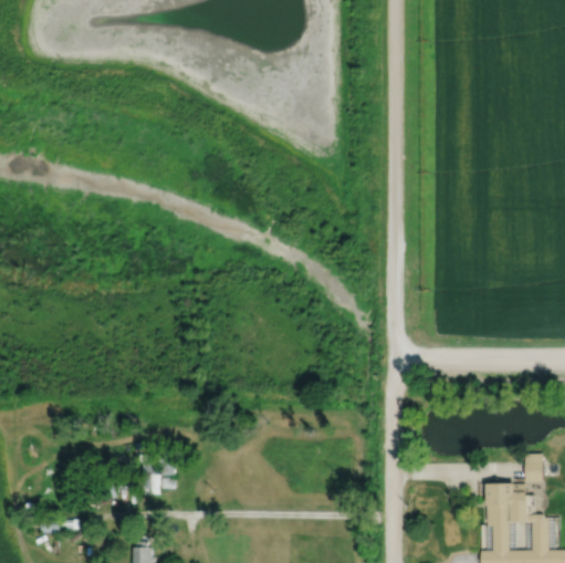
[(165,450),(165,462),(175,462),(175,450),(165,450)]
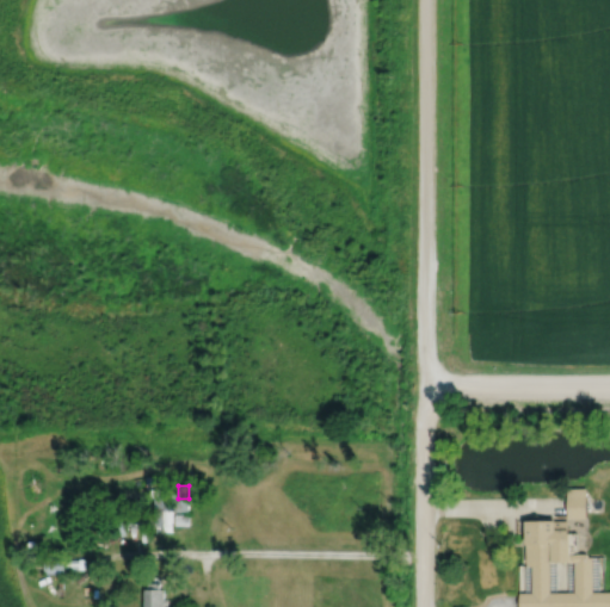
[(568,493),(568,520),(587,520),(587,493),(568,493)]
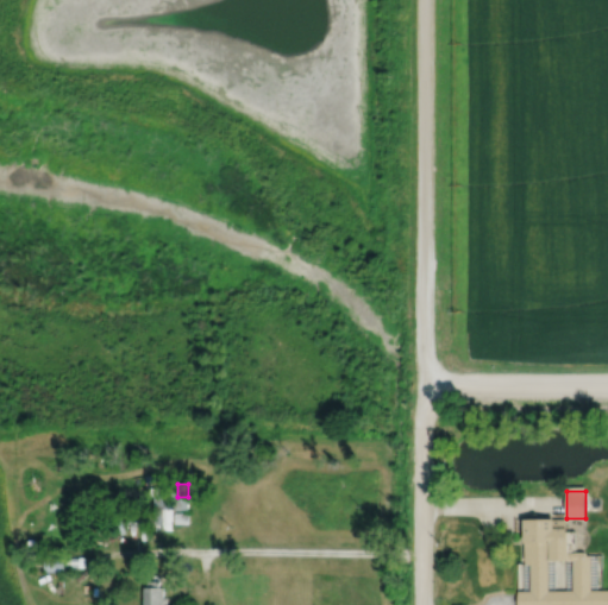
[(169,497),(177,497),(188,497),(188,514),(173,515),(173,514),(169,514),(168,499),(168,497),(169,497)]
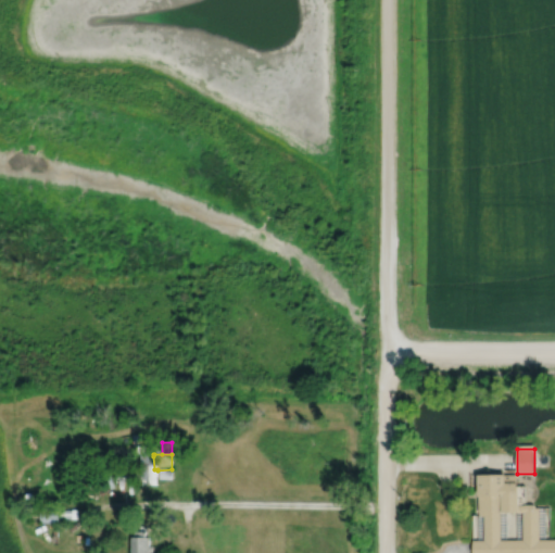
[(140,469),(140,456),(153,456),(154,469),(140,469)]
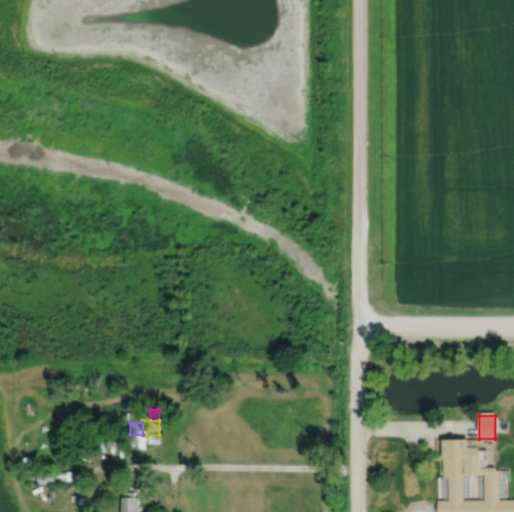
[(109,434),(109,447),(126,448),(126,434),(109,434)]
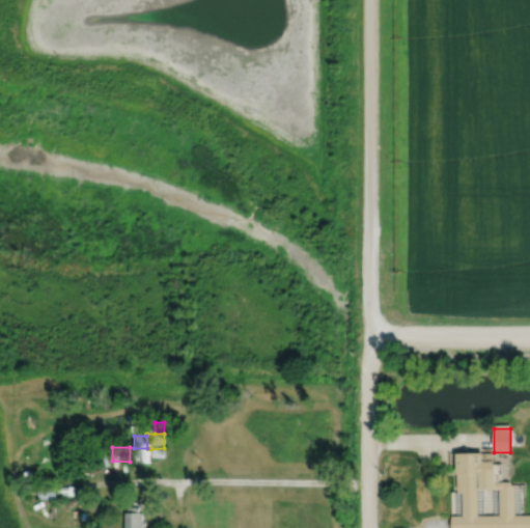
[(134,448),(134,462),(150,462),(150,449),(150,448),(147,448),(134,448)]
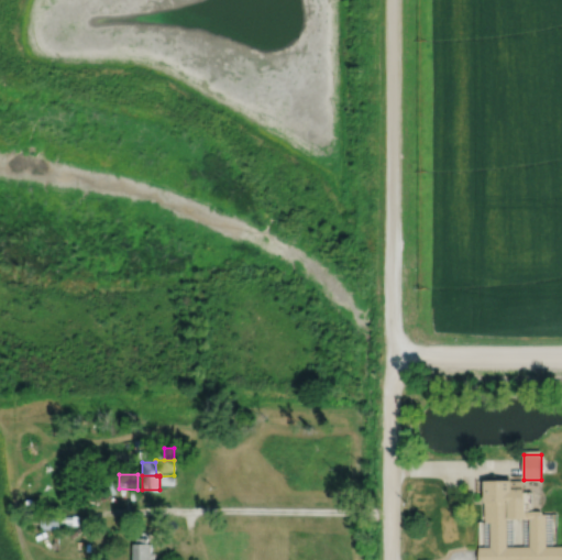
[(162,479),(162,489),(175,489),(175,478),(162,479)]
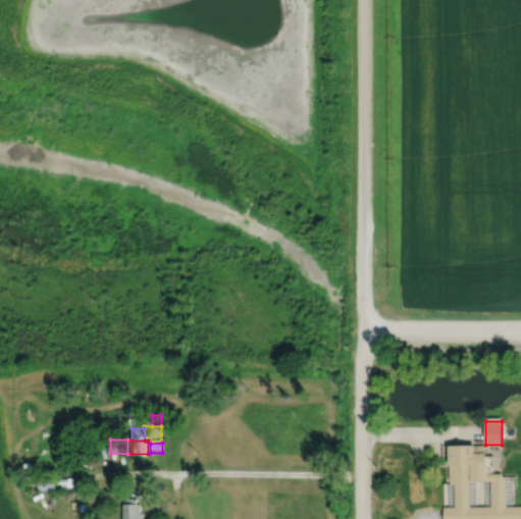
[(451,446),(451,451),(449,451),(449,484),(455,484),(455,508),(444,508),(444,518),(520,518),(520,508),(507,508),(506,477),(503,477),(503,475),(487,475),(486,457),(485,457),(485,450),(473,450),(473,446),(451,446)]
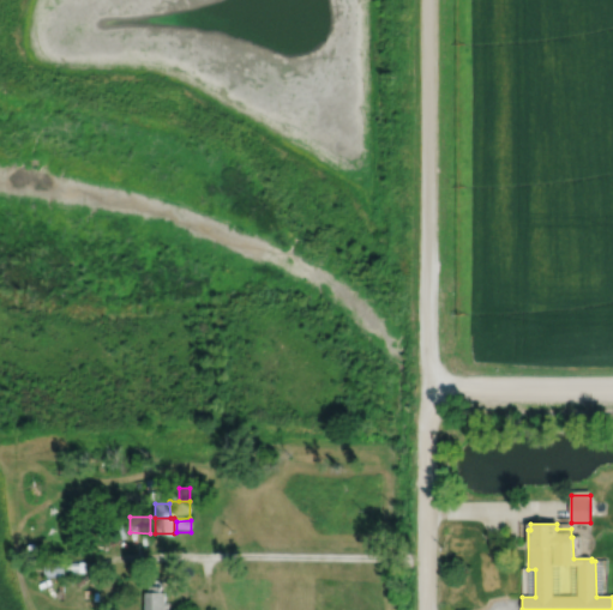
[(44,578),(64,578),(64,573),(64,565),(64,562),(44,561),(44,578)]
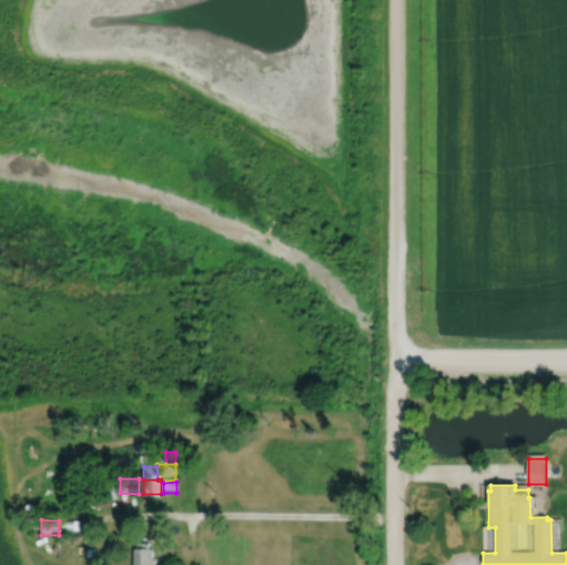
[(59,523),(73,523),(73,532),(59,531),(59,523)]
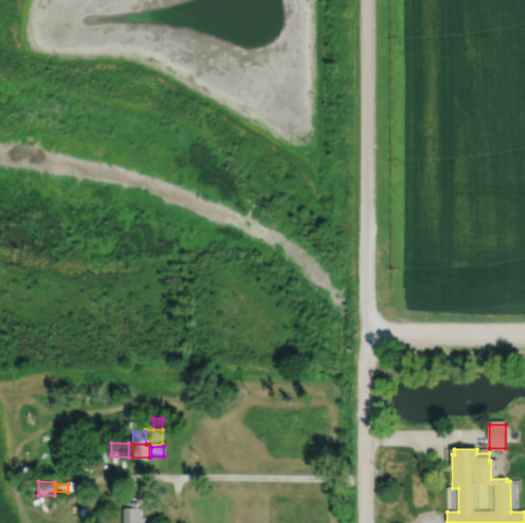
[(124,509),(124,522),(145,522),(145,518),(142,518),(142,509),(138,509),(138,503),(128,503),(127,509),(124,509)]
